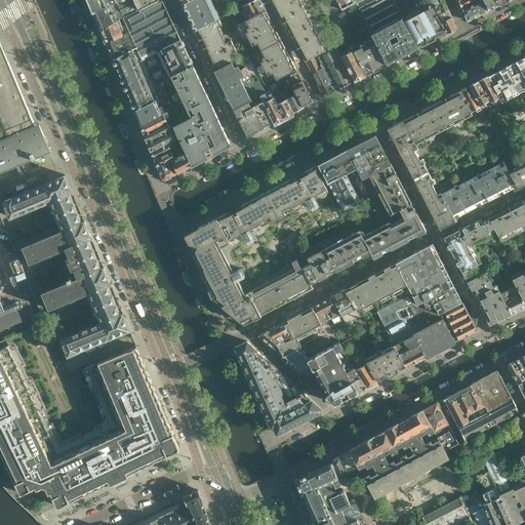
[(107,6),(104,0),(87,0),(93,12),(107,6)]
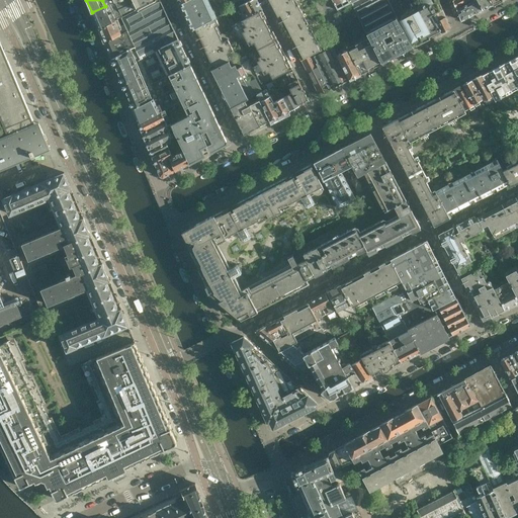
[(190,64),(160,0),(155,0),(138,9),(133,0),(102,0),(105,6),(92,12),(99,29),(116,20),(121,17),(127,31),(121,33),(104,42),(127,96),(148,86),(190,64)]
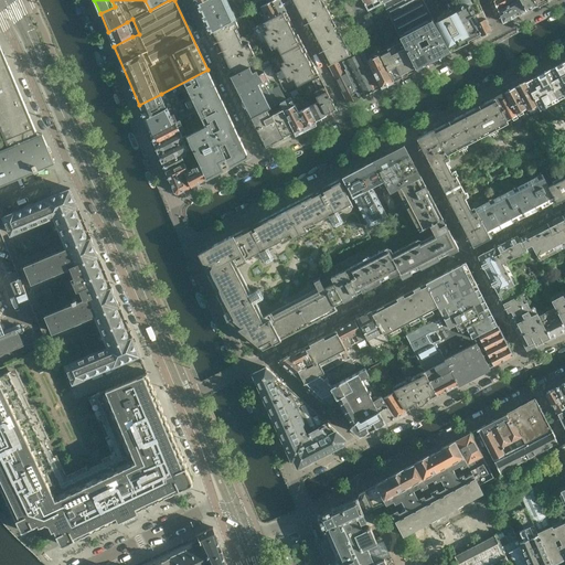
[(145,0),(150,10),(169,0),(145,0)]
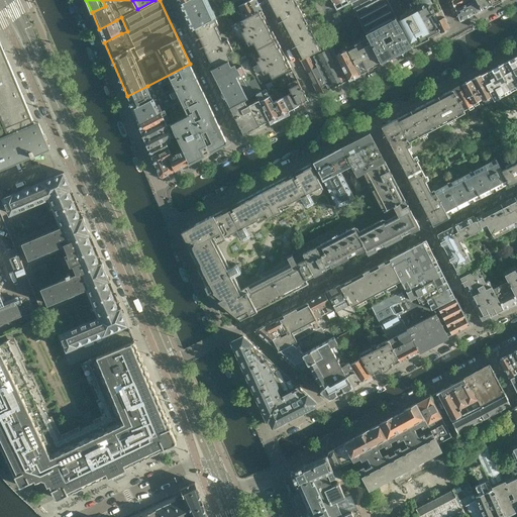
[(211,14),(207,6),(213,3),(211,0),(187,0),(182,3),(181,4),(193,29),(217,17),(218,16),(216,11),(211,14)]
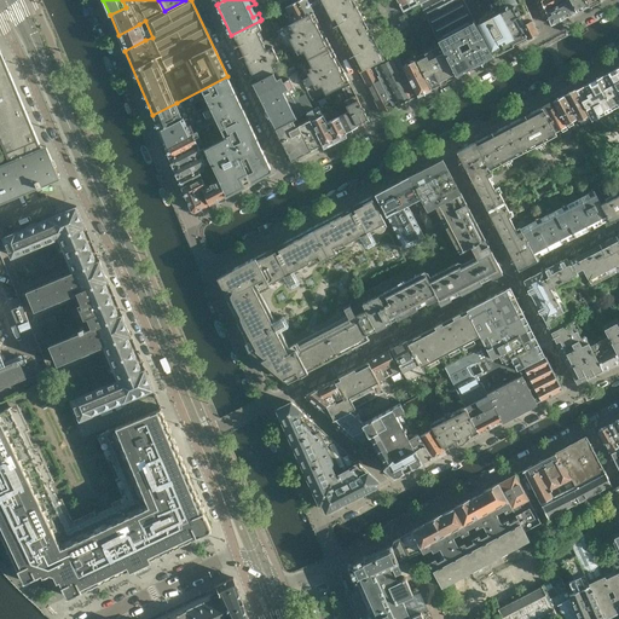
[(313,12),(306,0),(299,0),(285,7),(294,22),(313,12)]
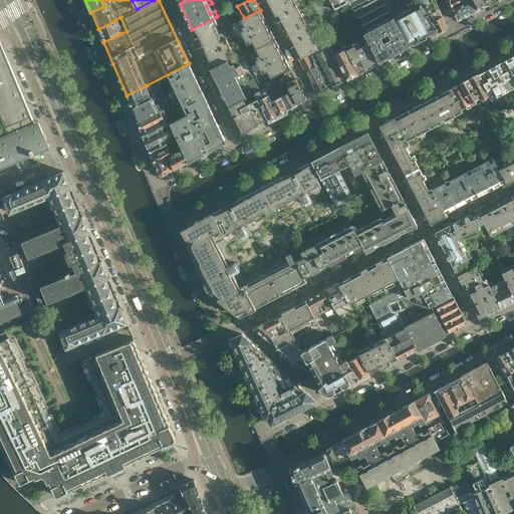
[(267,0),(268,2),(272,9),(288,0),(267,0)]
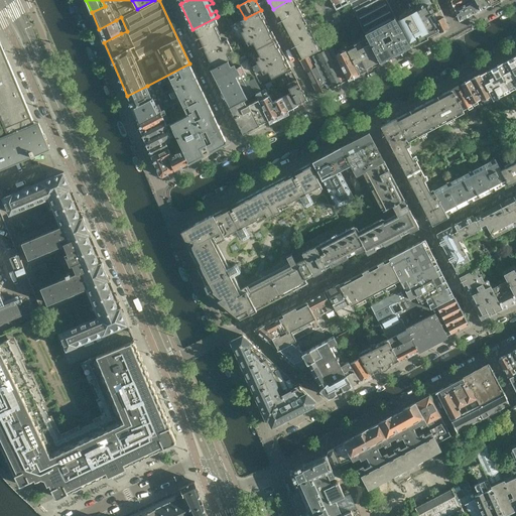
[(306,23),(294,0),(289,0),(273,9),(277,16),(277,18),(277,19),(277,20),(278,21),(278,22),(279,23),(280,24),(281,25),(282,26),(286,34),(306,23)]
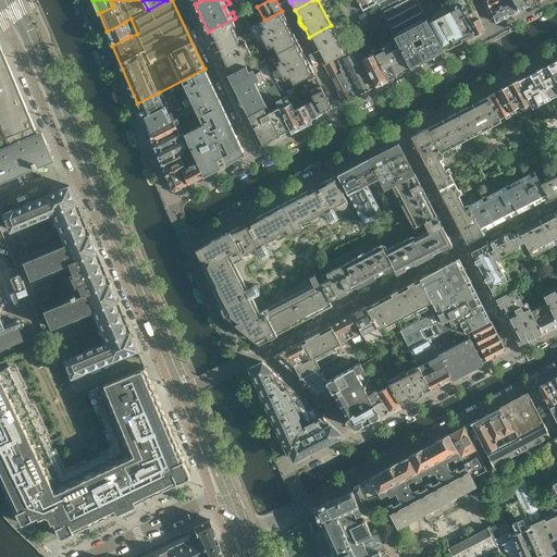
[(356,0),(362,11),(366,9),(366,10),(376,4),(374,0),(356,0)]
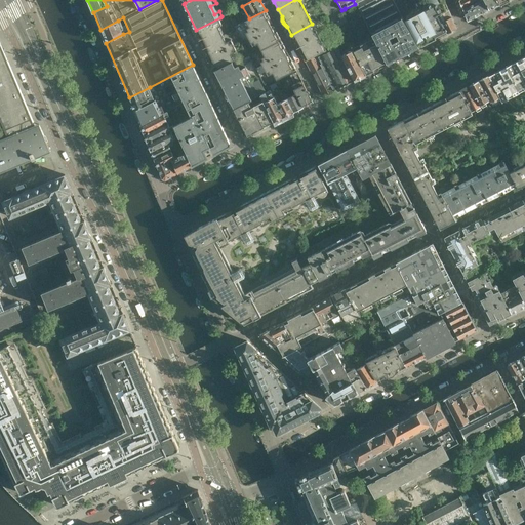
[(418,47),(404,21),(394,0),(375,0),(359,9),(374,38),(388,65),(418,47)]
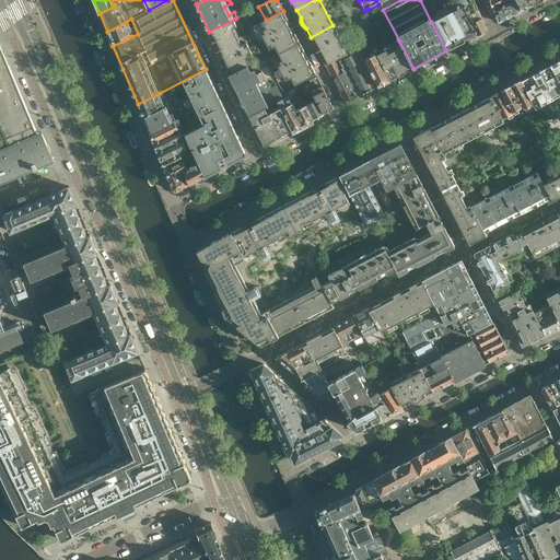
[(453,3),(451,0),(420,0),(431,22),(456,9),(453,3)]
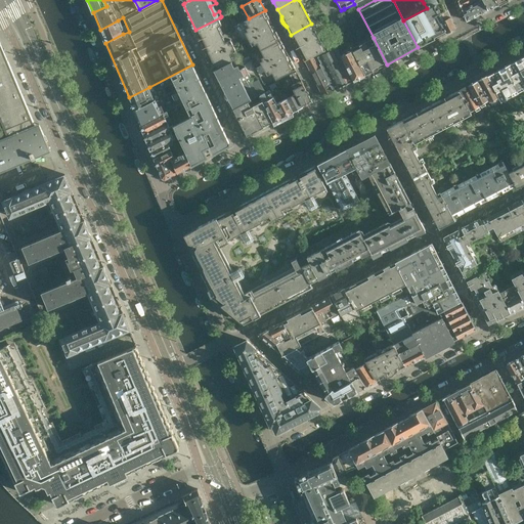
[(446,33),(436,15),(447,9),(443,0),(429,0),(424,3),(427,8),(403,20),(418,47),(437,38),(446,33)]
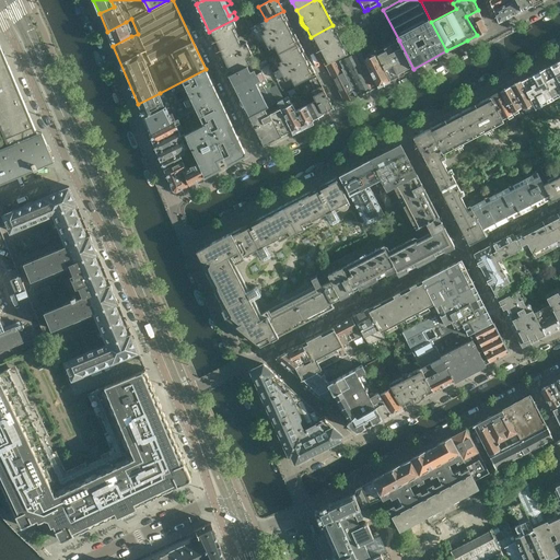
[(494,9),(511,0),(490,0),(494,9)]
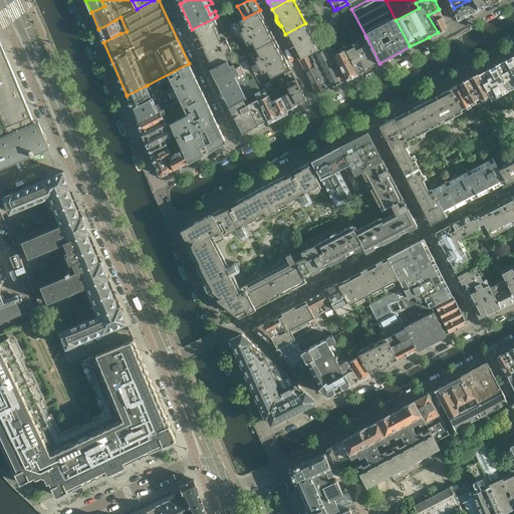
[(479,9),(473,0),(469,0),(454,8),(458,20),(479,9)]
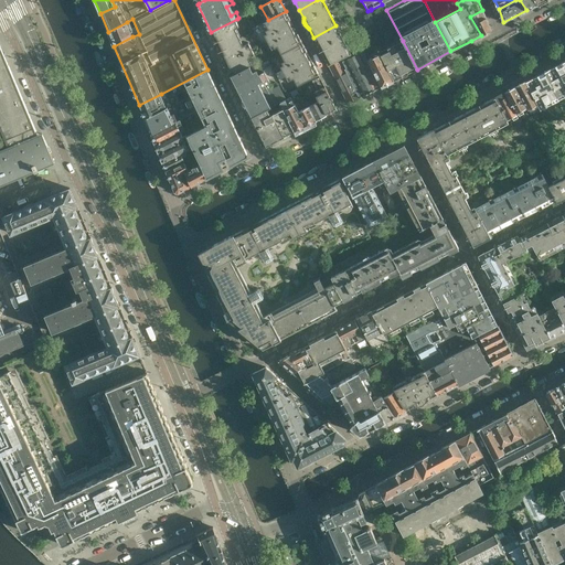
[(536,6),(533,0),(520,0),(526,10),(536,6)]
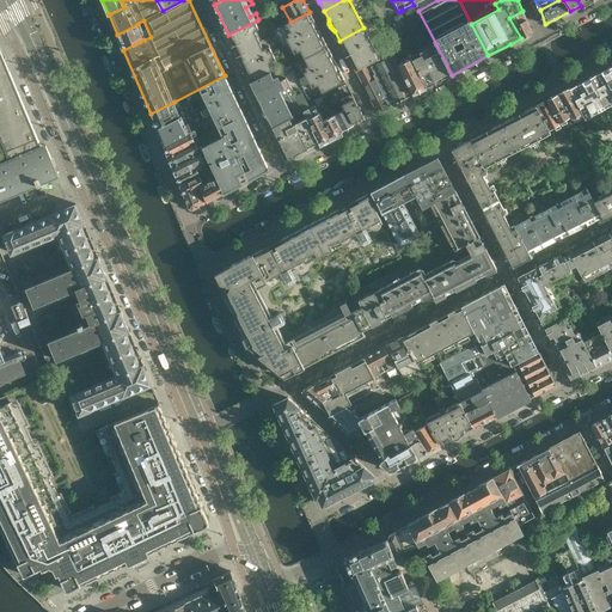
[(522,11),(509,18),(521,38),(532,32),(522,11)]
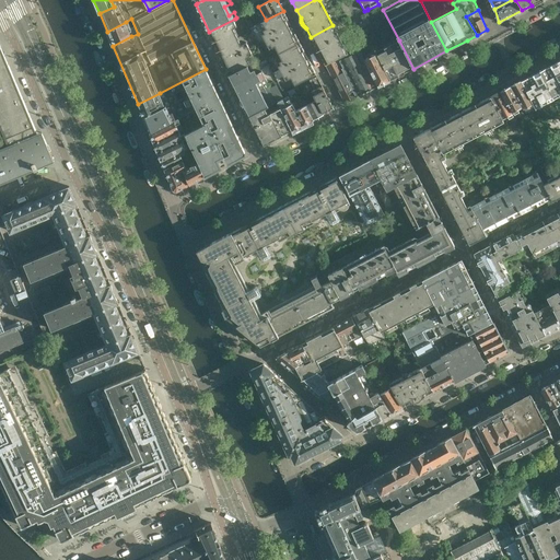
[(283,11),(266,20),(264,21),(267,28),(260,32),(270,49),(277,46),(280,53),(300,43),(283,11)]
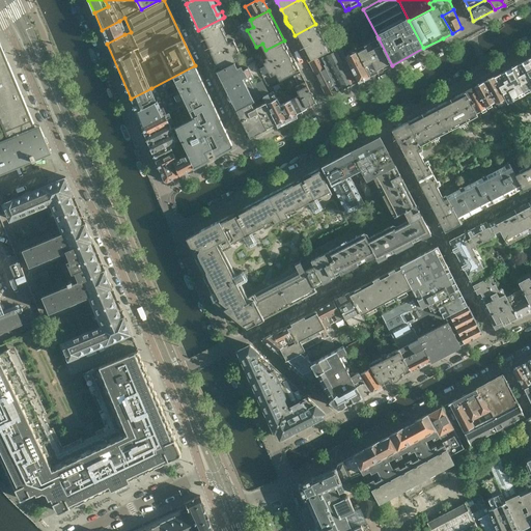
[(223,34),(220,27),(226,24),(223,18),(198,30),(204,44),(223,34)]
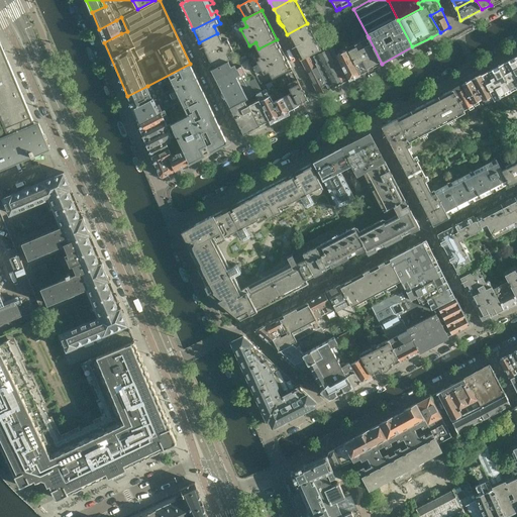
[(121,33),(116,20),(99,29),(104,42),(121,33)]
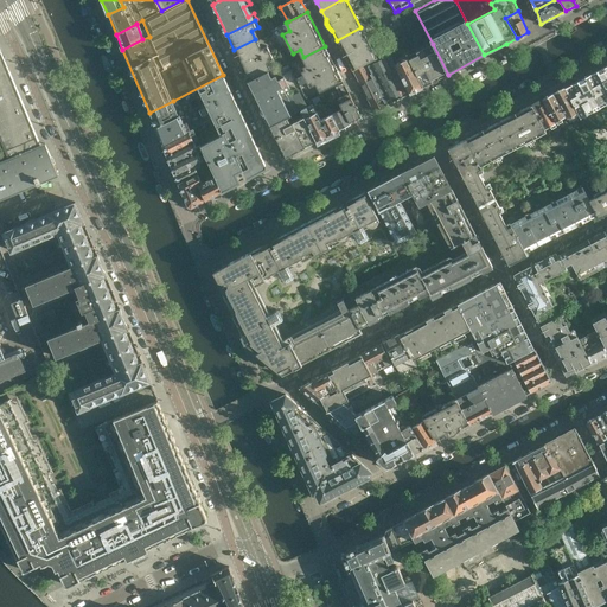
[(377,58),(360,27),(337,40),(342,50),(342,51),(342,52),(343,55),(344,56),(344,57),(345,59),(346,61),(347,62),(352,71),(368,63),(368,64),(377,58)]
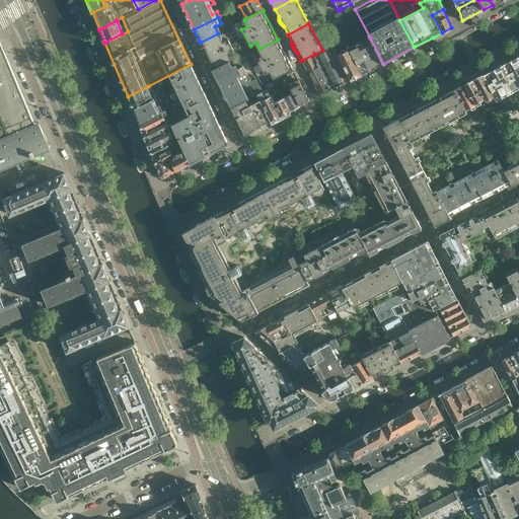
[(228,54),(233,51),(227,38),(222,41),(218,33),(200,43),(212,70),(229,61),(231,60),(228,54)]
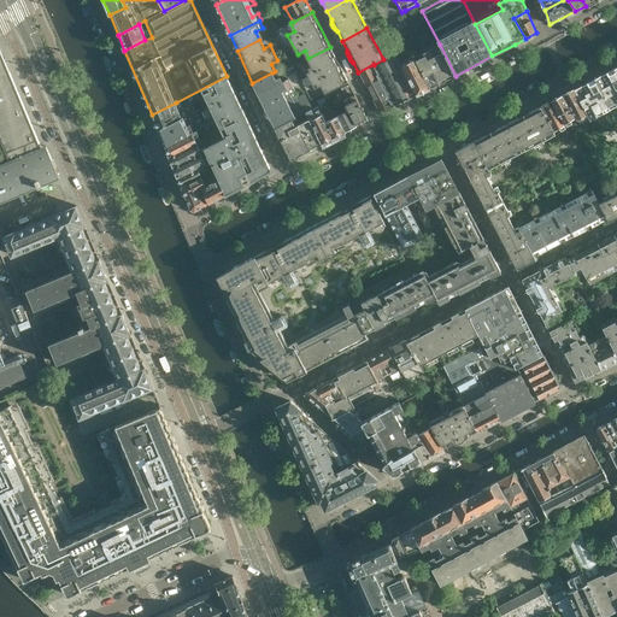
[(456,76),(440,45),(415,58),(415,59),(430,89),(456,76)]
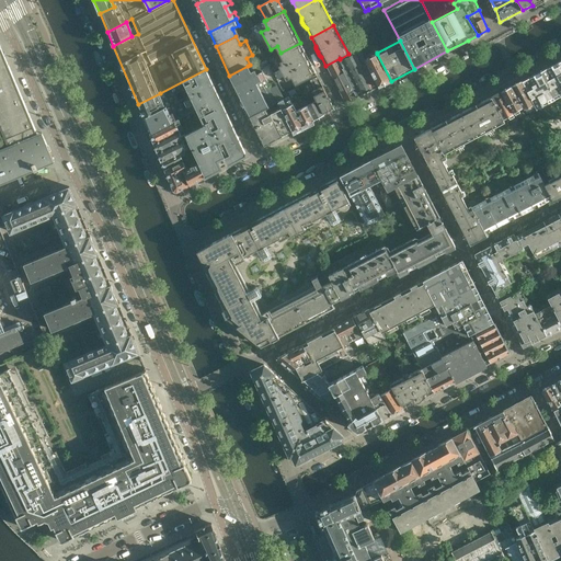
[(317,75),(304,50),(300,43),(281,53),(284,59),(277,64),(286,81),(293,77),(297,84),(317,75)]
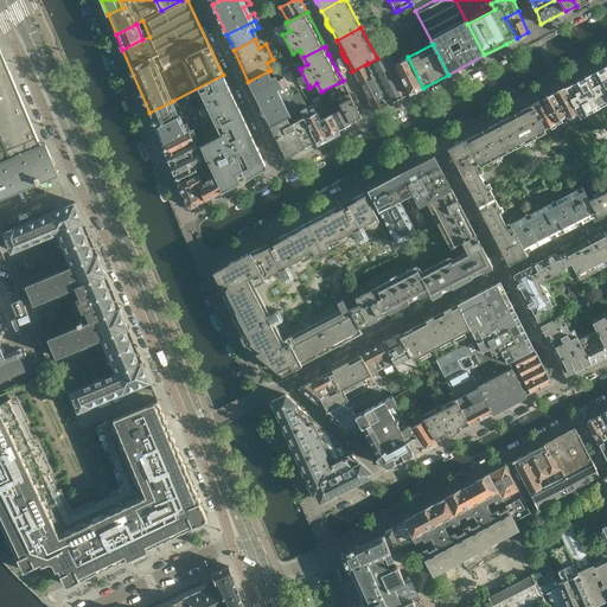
[(1,344),(0,342),(0,197),(58,173),(45,144),(40,145),(0,48),(0,133),(8,154),(10,154),(11,158),(0,161),(0,381),(26,370),(19,352),(6,358),(4,353),(5,353),(6,352),(6,351),(6,350),(5,350),(5,349),(4,349),(2,349),(1,349),(0,344),(1,344)]
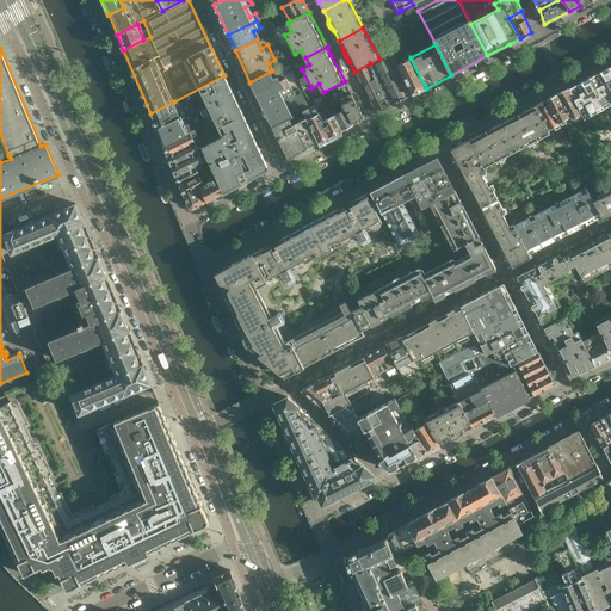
[(413,94),(399,65),(397,65),(393,55),(371,66),(370,65),(370,63),(355,72),(376,112),(388,106),(413,94)]
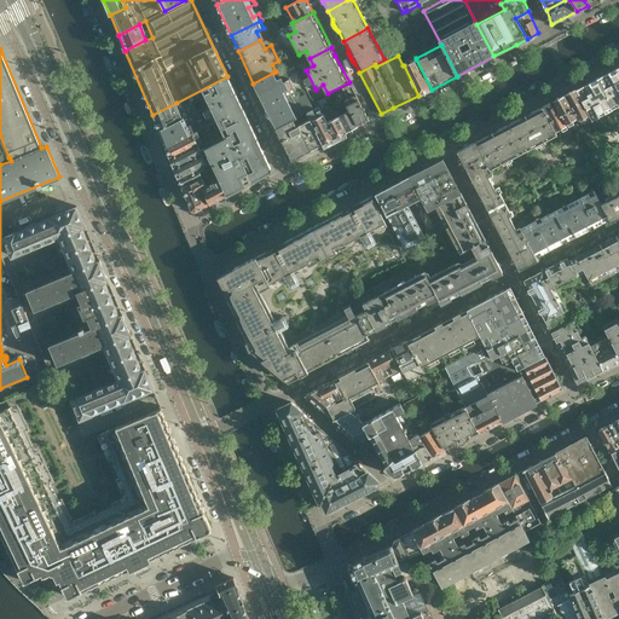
[(432,90),(416,59),(404,65),(418,96),(432,90)]
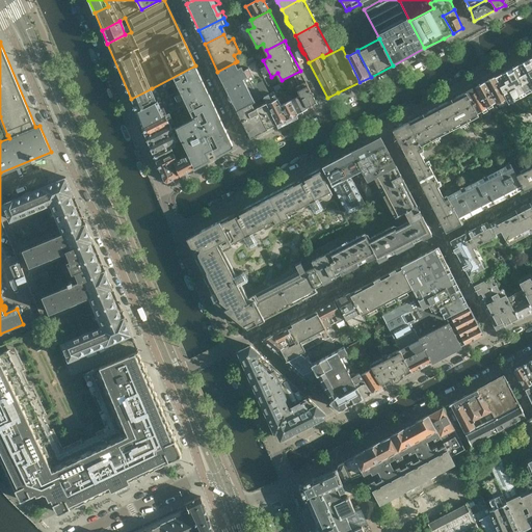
[(531,90),(531,57),(495,77),(506,100),(508,104),(531,90)]
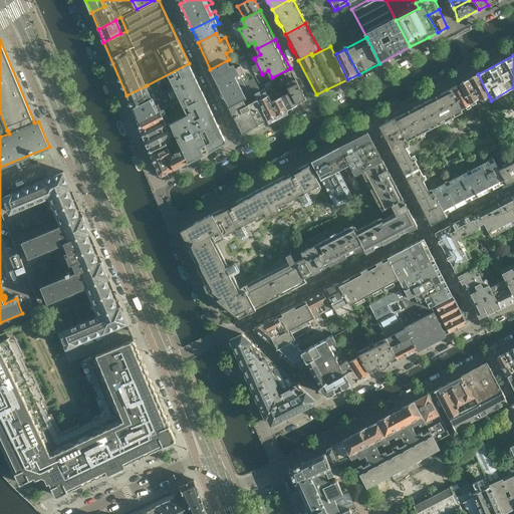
[(260,91),(254,78),(249,81),(240,65),(232,70),(227,60),(210,69),(229,106),(243,99),(255,93),(260,91)]
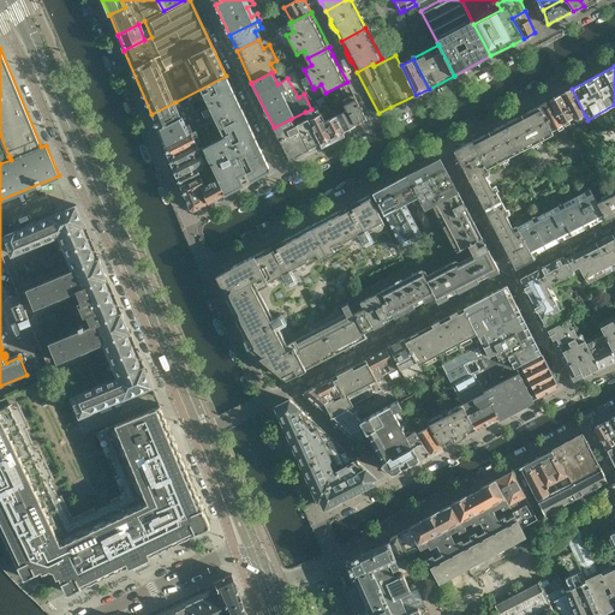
[(270,169),(226,76),(175,102),(181,117),(189,133),(216,118),(224,135),(203,145),(210,160),(218,178),(225,193),(270,169)]
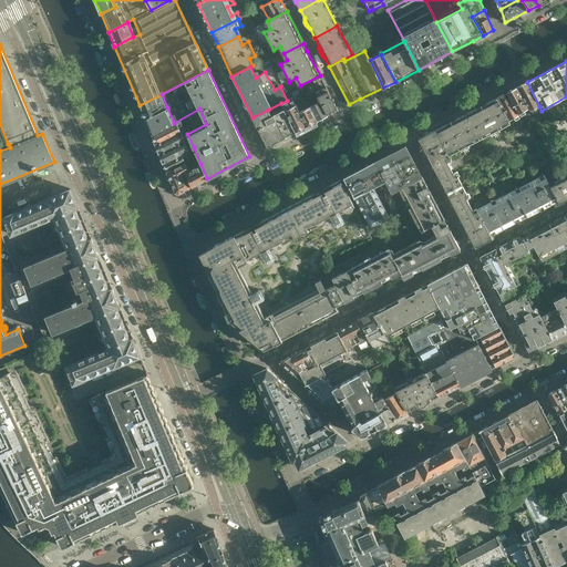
[(331,98),(321,78),(316,80),(318,84),(313,88),(321,102),(328,116),(338,111),(333,102),(334,102),(334,101),(334,100),(333,100),(333,99),(332,98),(331,98)]
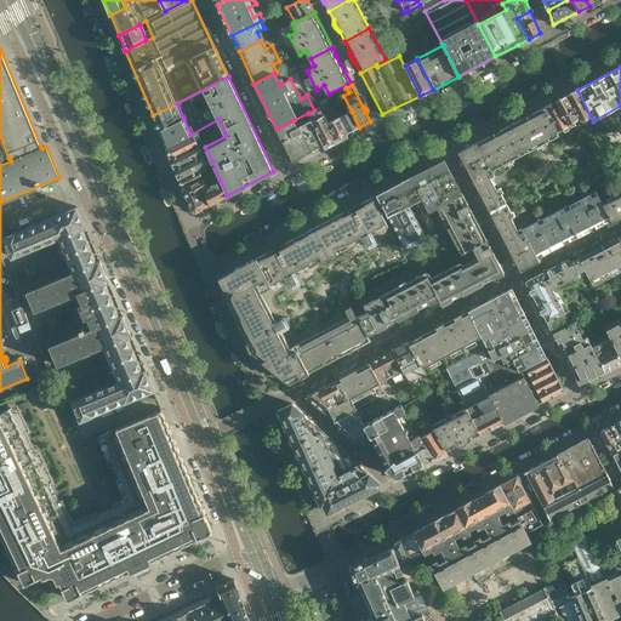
[(591,117),(577,90),(567,96),(580,119),(581,121),(582,120),(584,124),(591,120),(590,117),(591,117)]
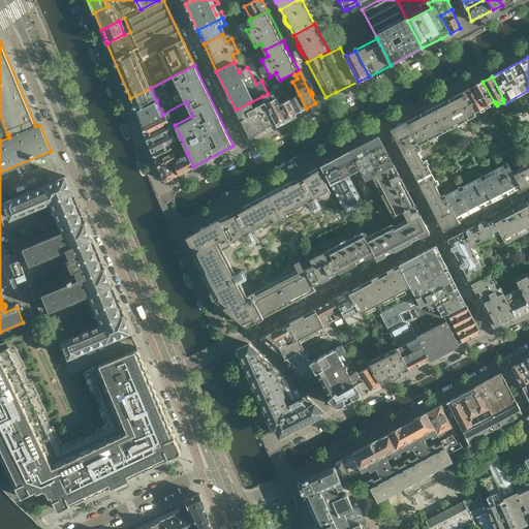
[(494,101),(483,82),(473,87),(485,107),(486,107),(485,105),(494,101)]
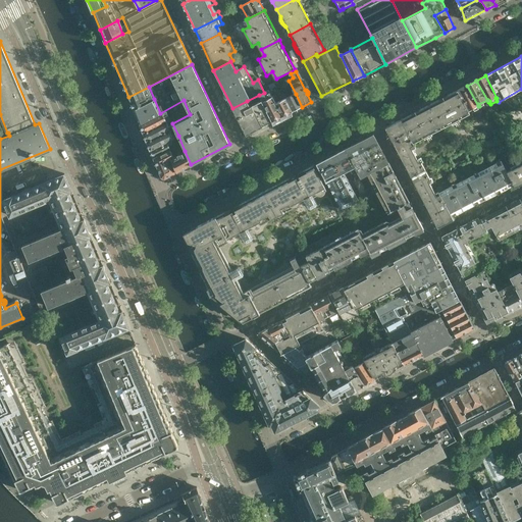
[(478,106),(467,86),(458,90),(468,111),(478,106)]
